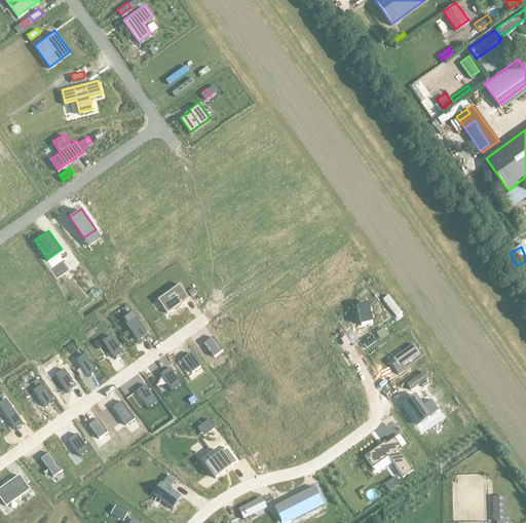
[(179,283),(157,298),(166,311),(189,296),(179,283)]
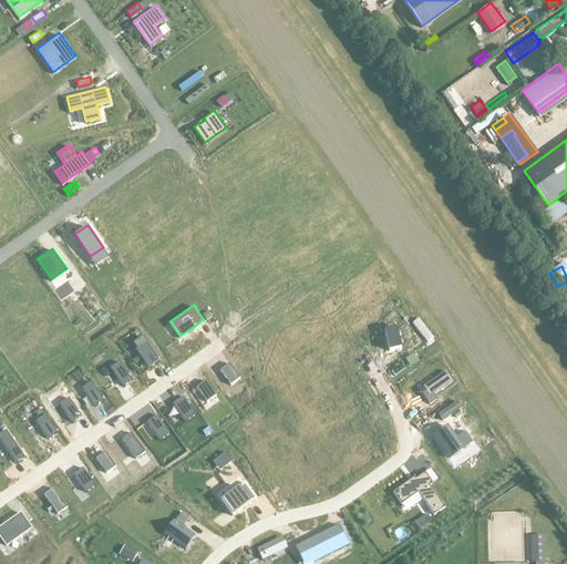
[(208,308),(203,313),(206,317),(212,314),(208,308)]
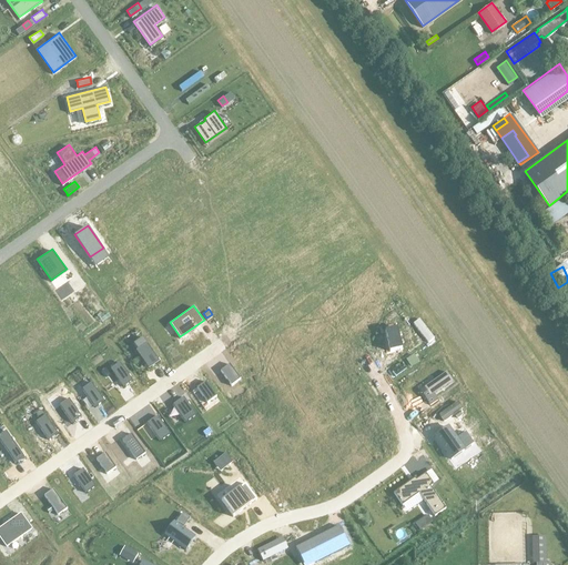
[(397,325),(385,329),(389,350),(403,346),(397,325)]
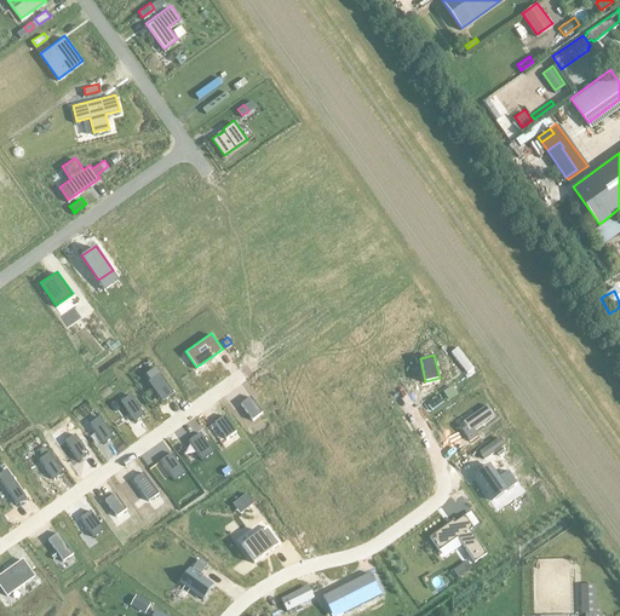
[(160,372),(150,379),(165,398),(174,391),(160,372)]
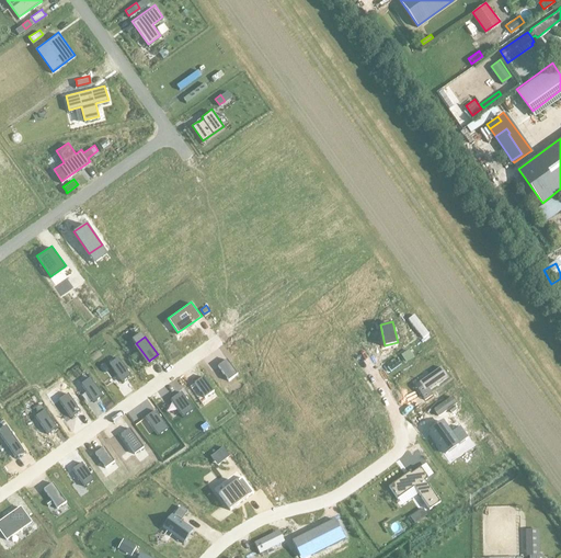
[(399,350),(404,356),(411,351),(407,344),(399,350)]
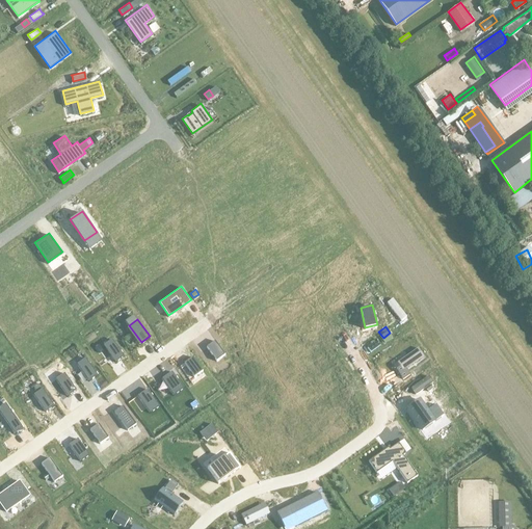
[(112,338),(104,343),(115,360),(124,354),(112,338)]
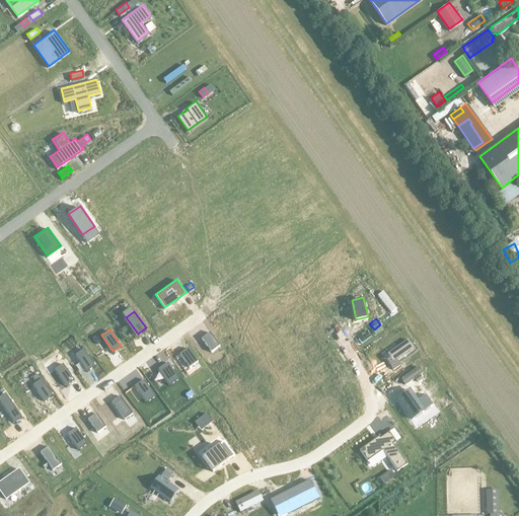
[(210,330),(202,337),(212,350),(220,345),(210,330)]
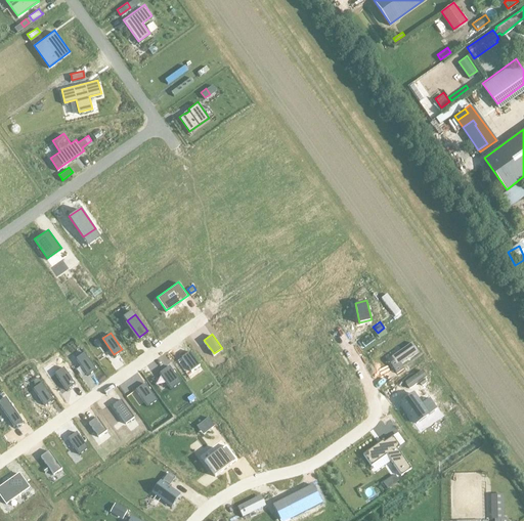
[(411,341),(391,354),(397,363),(418,349),(411,341)]
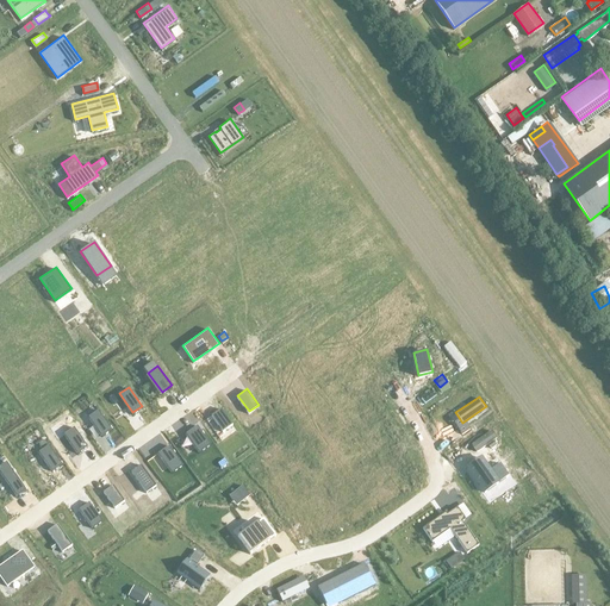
[(222,406),(211,413),(223,430),(232,423),(222,406)]
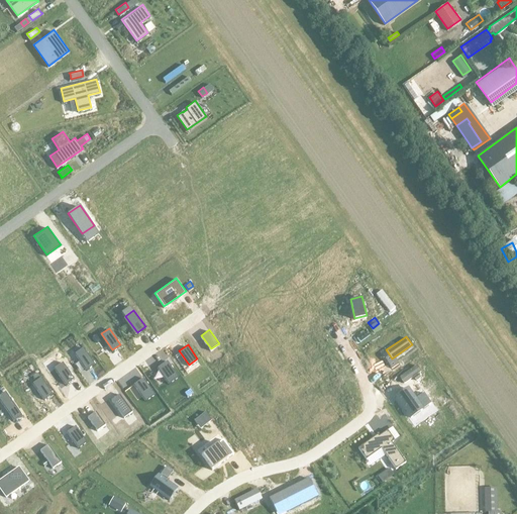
[(84,346),(75,352),(87,369),(95,363),(84,346)]
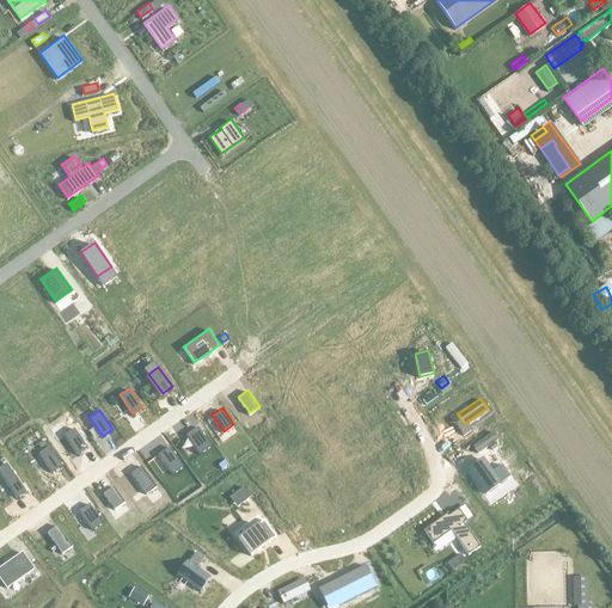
[(473,428),(470,423),(460,429),(464,434),(473,428)]
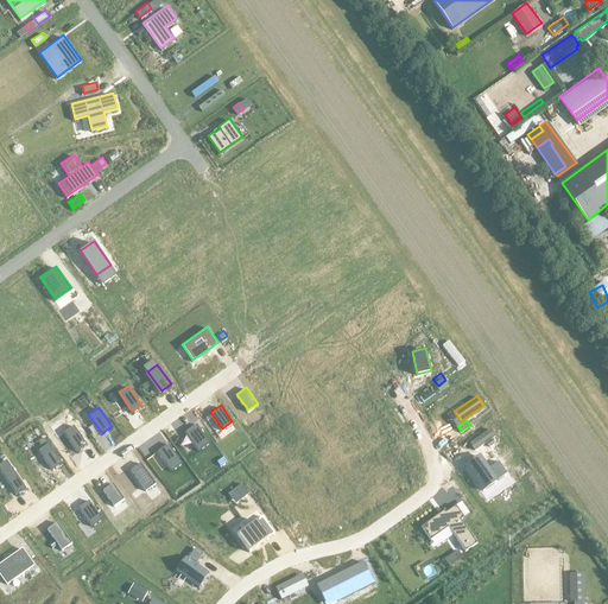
[(197,423),(187,430),(201,449),(210,442),(197,423)]
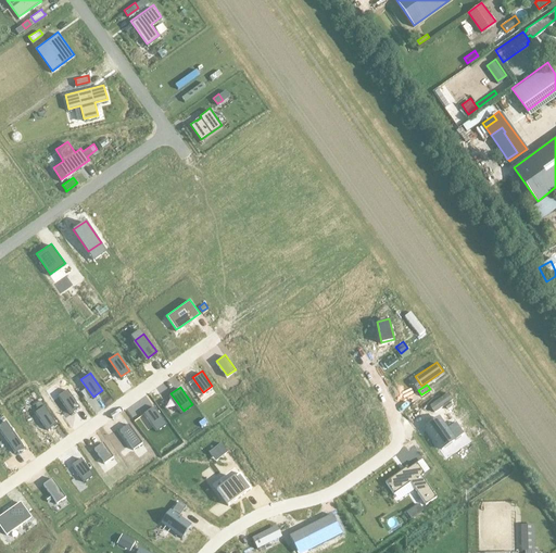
[(67,388),(59,394),(71,412),(79,405),(67,388)]
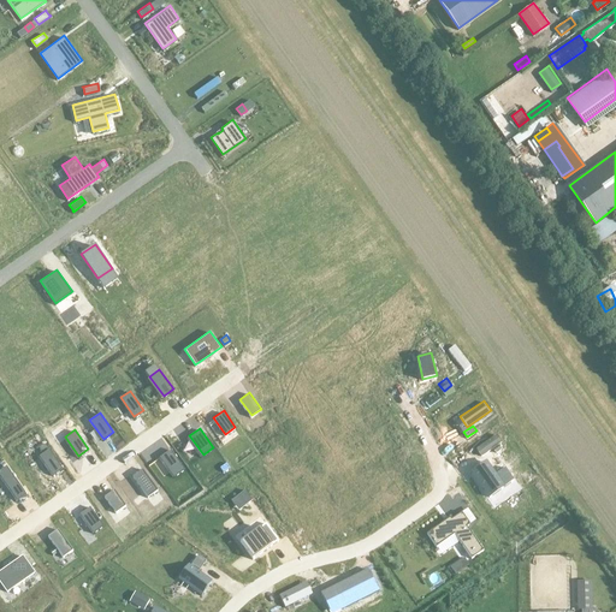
[(49,447),(40,455),(53,474),(63,467),(49,447)]
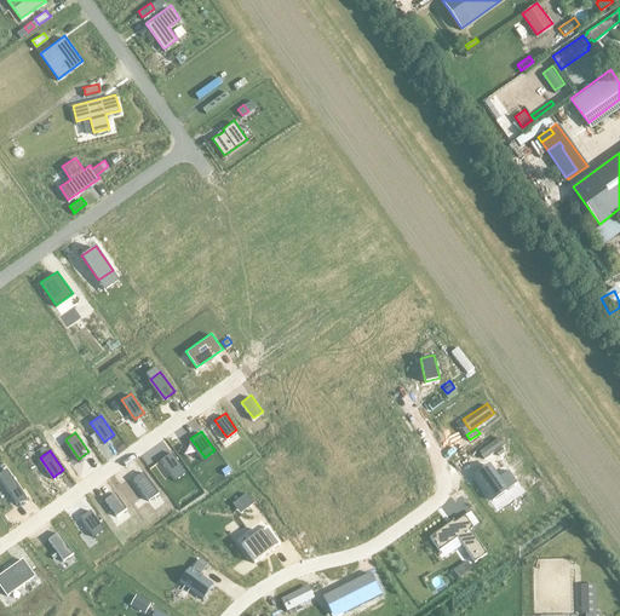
[(172,450),(162,458),(176,477),(185,470),(172,450)]
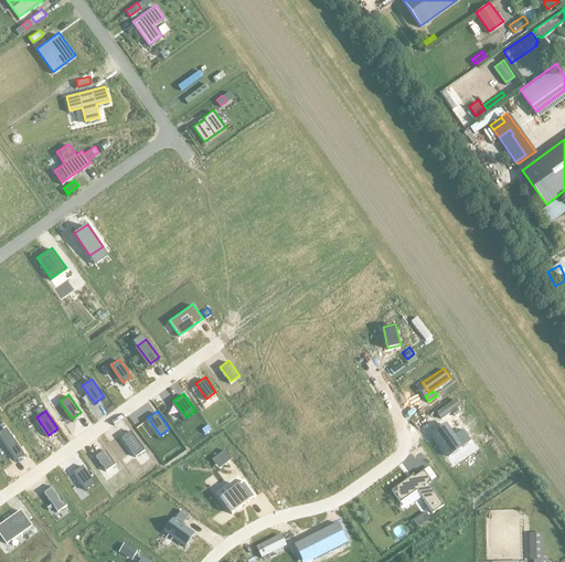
[(117,434),(109,423),(98,431),(106,442),(117,434)]
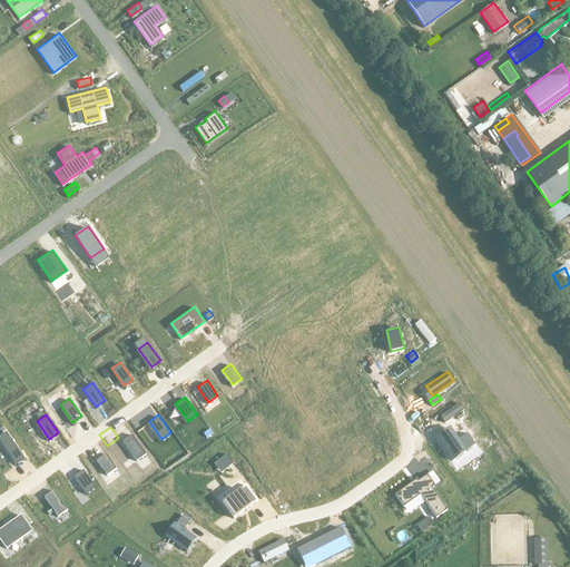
[(450,427),(436,436),(453,459),(475,442),(467,431),(458,438),(450,427)]
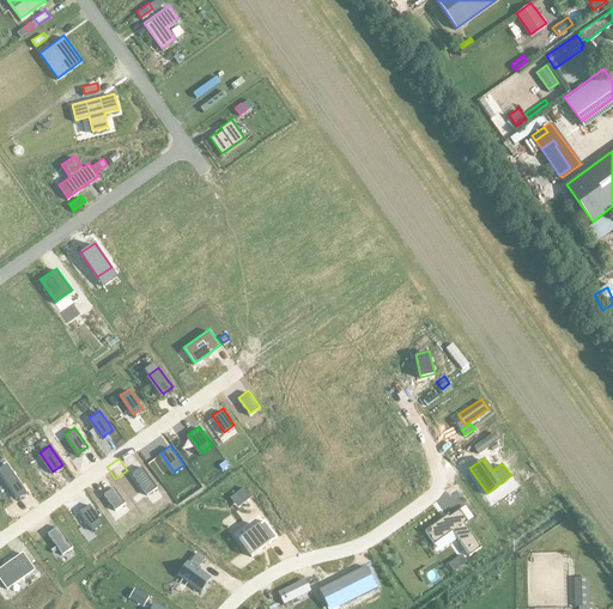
[(6,462),(0,467),(0,472),(18,497),(26,491),(6,462)]
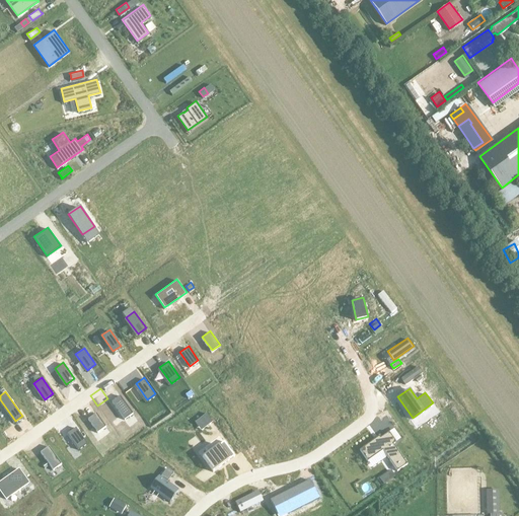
[(121,394),(112,400),(125,419),(133,413),(121,394)]
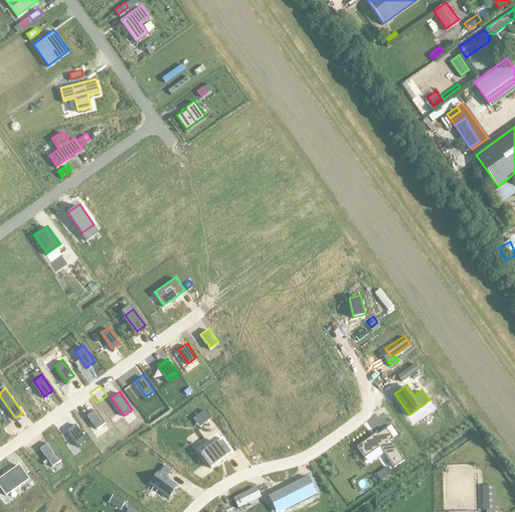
[(96,408),(88,414),(97,428),(105,421),(96,408)]
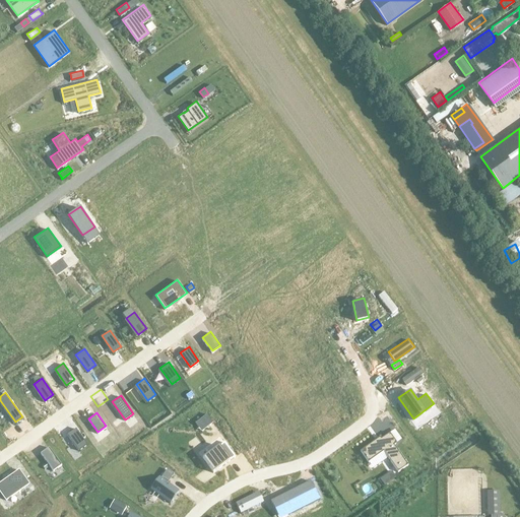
[(213,421),(207,412),(203,415),(209,424),(213,421)]
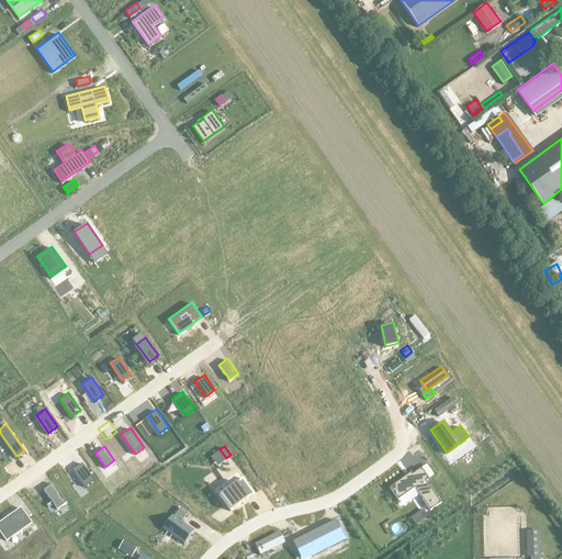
[(82,461),(74,468),(86,485),(94,479),(82,461)]
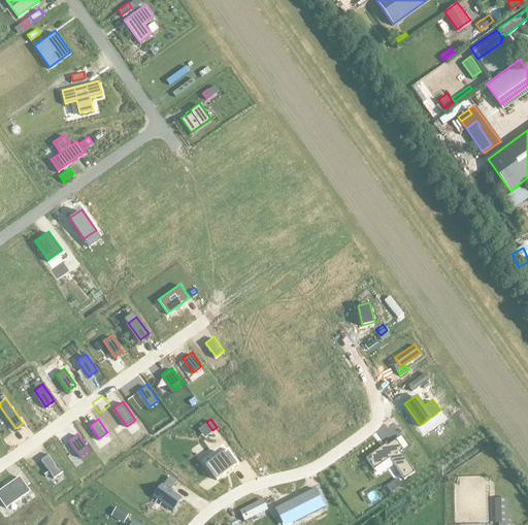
[(386,441),(366,456),(374,467),(390,457),(404,478),(415,470),(400,450),(403,448),(396,437),(388,444),(386,441)]
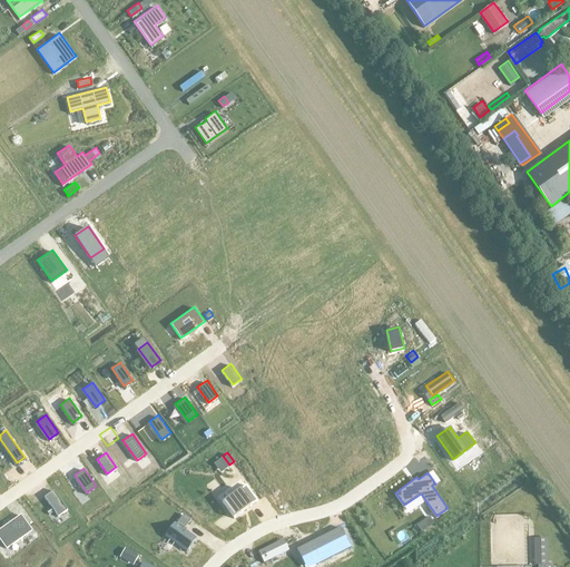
[(245,485),(223,501),(234,516),(256,499),(257,499),(246,484),(245,484),(245,485)]
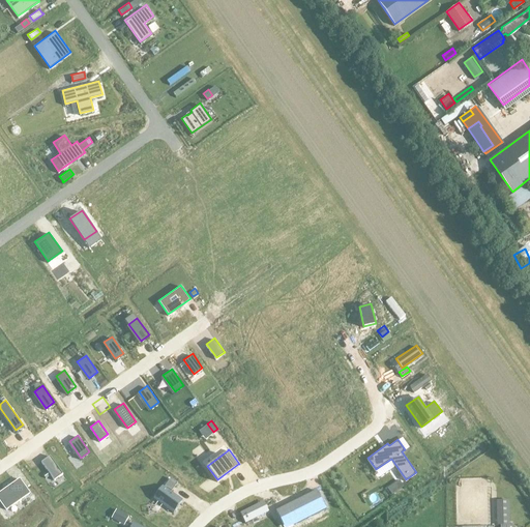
[(50,455),(41,461),(54,478),(63,472),(50,455)]
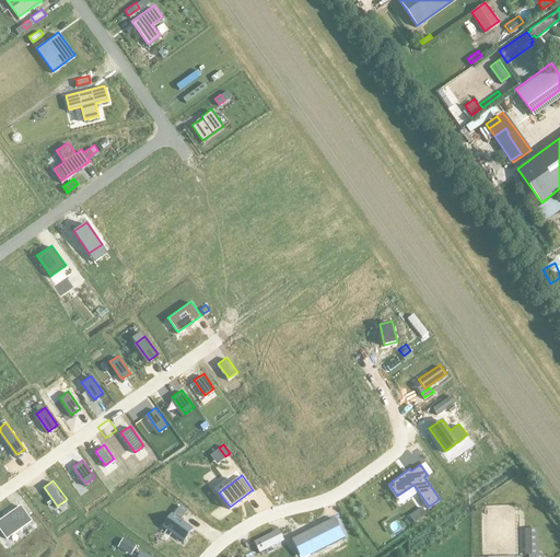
[(420,502),(413,506),(419,512),(424,509),(420,502)]
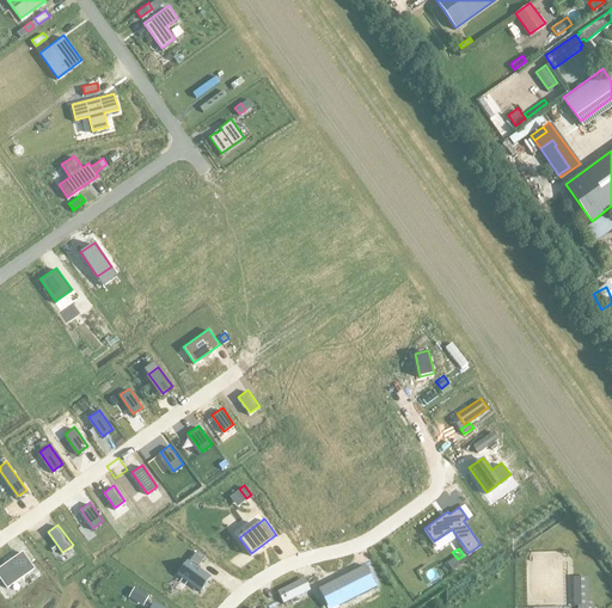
[(196,550),(190,559),(197,565),(204,556),(196,550)]
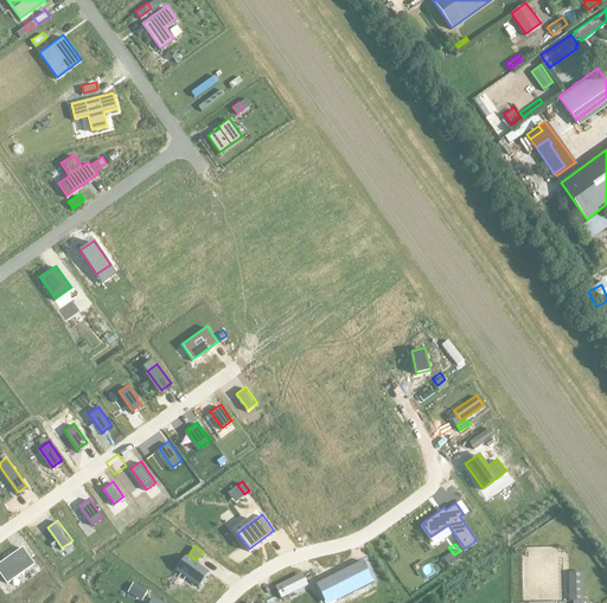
[(23,546),(0,562),(0,570),(7,581),(33,562),(23,546)]
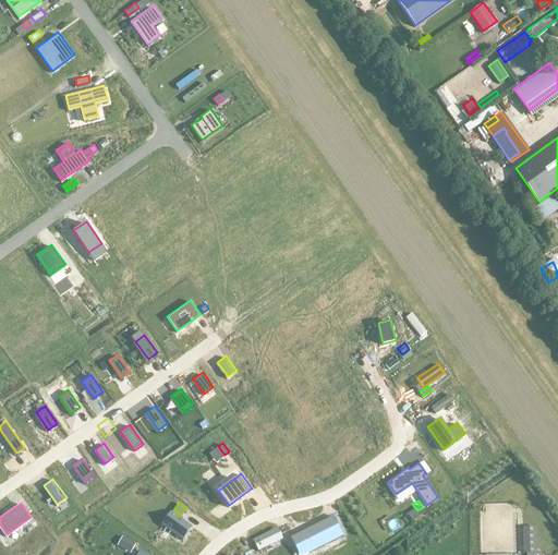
[(171,509),(161,523),(183,539),(193,525),(180,516),(173,510),(171,509)]
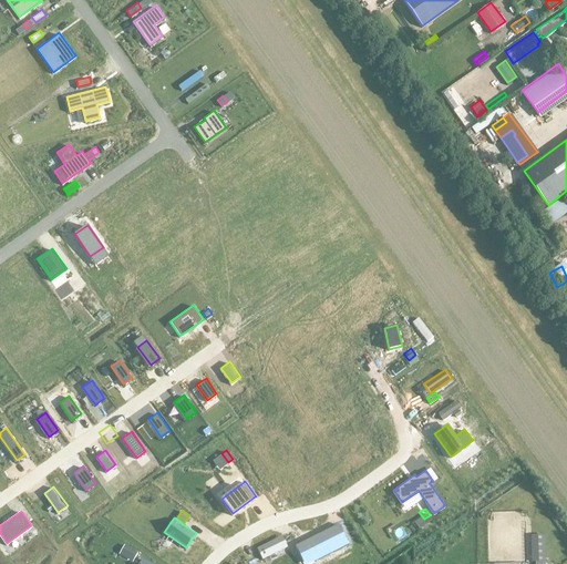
[(305,540),(295,544),(305,563),(306,563),(315,560),(349,543),(349,542),(343,533),(339,522),(305,540)]
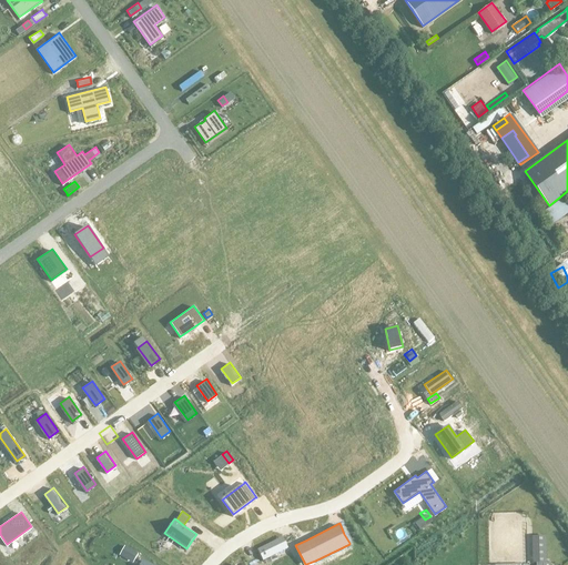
[(270,541),(257,547),(263,558),(275,553),(270,541)]
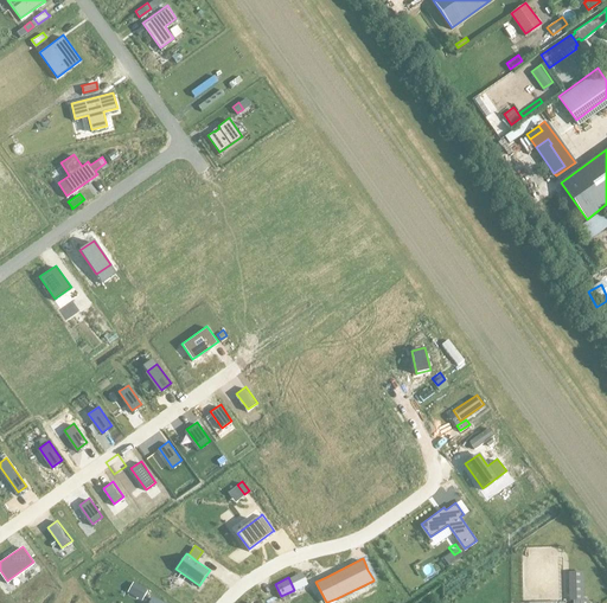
[(133,581),(129,587),(144,595),(147,589),(133,581)]
